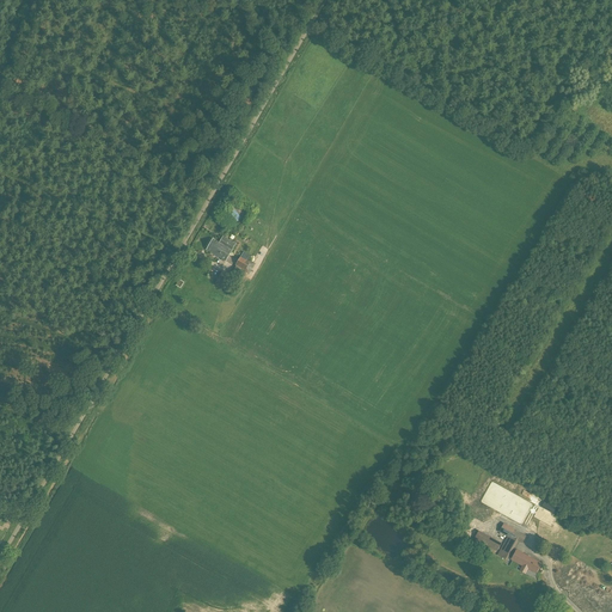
[(224,252),(220,258),(226,262),(236,244),(224,237),(219,243),(218,246),(221,249),(220,251),(224,252)]
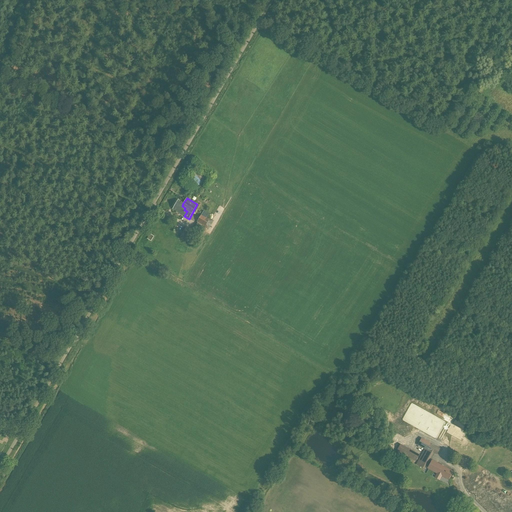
[(172,209),(184,216),(187,211),(184,210),(185,208),(182,206),(183,203),(178,200),(172,209)]
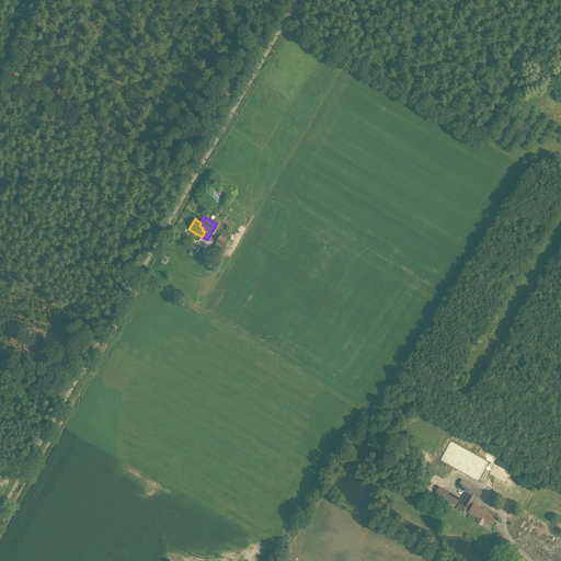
[(197,260),(207,265),(214,254),(215,255),(220,247),(228,251),(233,242),(221,235),(210,252),(204,249),(197,260)]
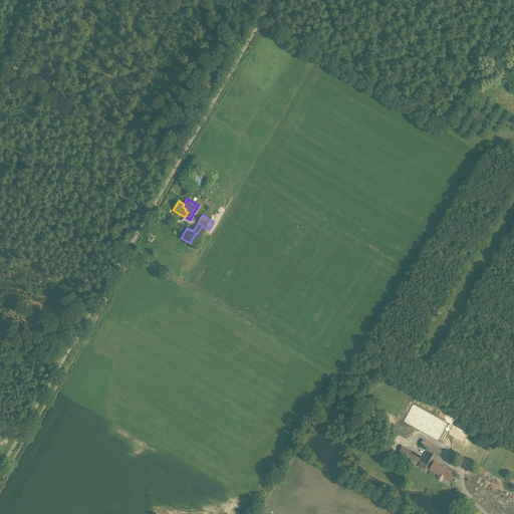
[(455,425),(466,431),(468,428),(457,422),(455,425)]
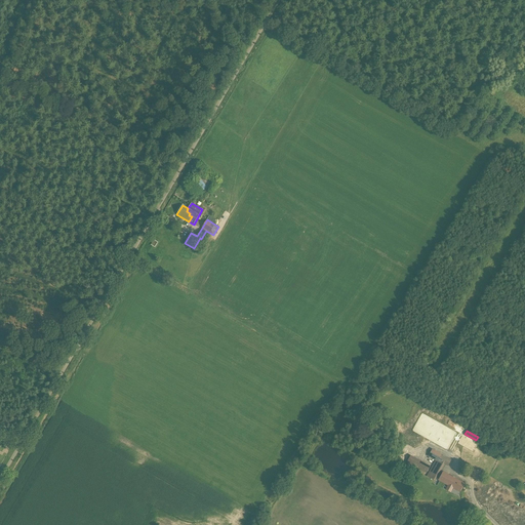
[(435,460),(432,467),(427,477),(435,481),(437,479),(439,480),(448,485),(446,489),(451,491),(452,488),(459,492),(463,484),(458,481),(443,472),(443,473),(441,472),(445,465),(448,467),(450,462),(451,459),(442,454),(439,453),(432,449),(429,455),(428,455),(428,456),(435,460)]
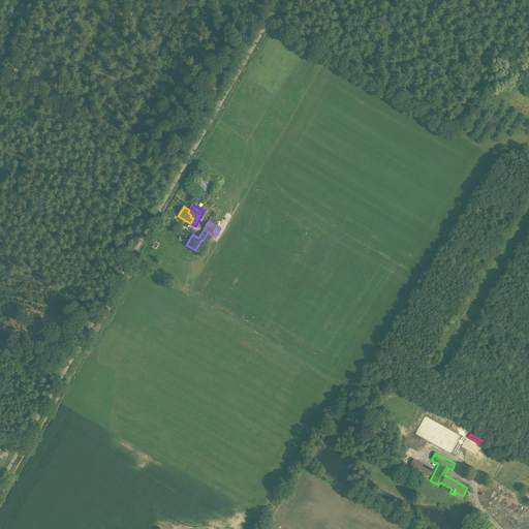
[(413,459),(410,466),(431,475),(434,468),(413,459)]
